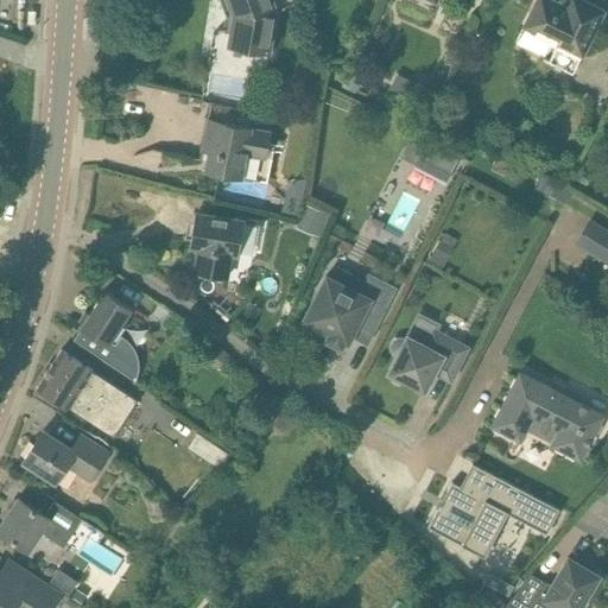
[(221,27),(214,33),(210,57),(215,64),(266,73),(277,11),(295,4),(292,0),(229,0),(235,14),(233,30),(221,27)]
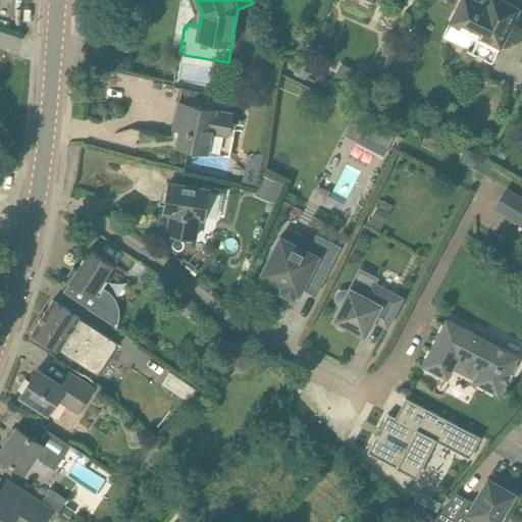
[(519,8),(502,0),(497,0),(496,3),(488,0),(486,4),(477,0),(460,0),(451,21),(480,36),(471,53),(492,63),(519,8)]
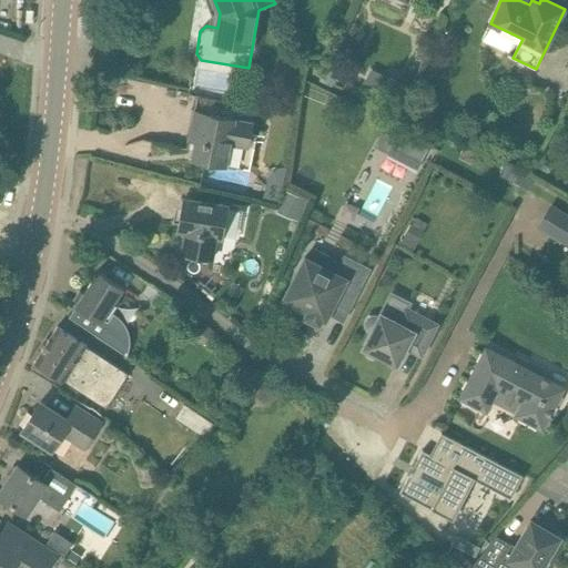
[(345,64),(331,58),(324,73),(338,80),(345,64)]
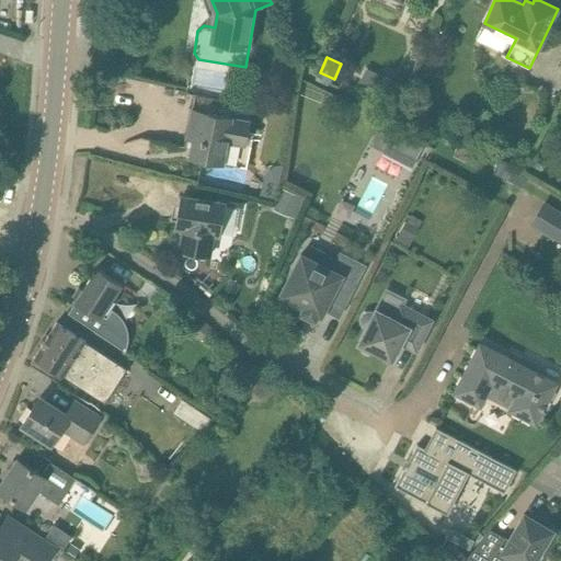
[(388,96),(395,82),(384,77),(377,91),(388,96)]
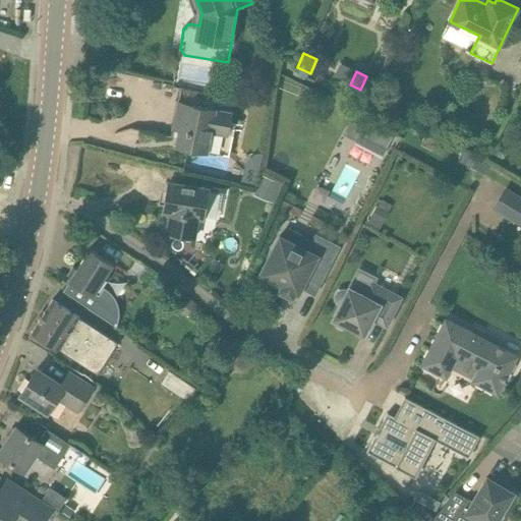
[(229,129),(233,111),(185,101),(181,119),(182,119),(180,126),(176,146),(230,156),(236,130),(229,129)]
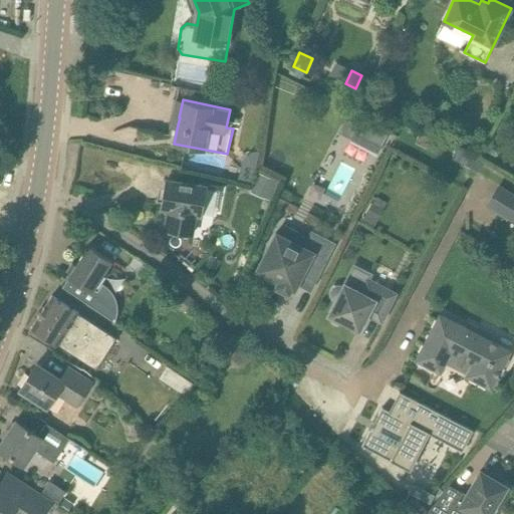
[(347,147),(373,161),(386,139),(359,124),(347,147)]
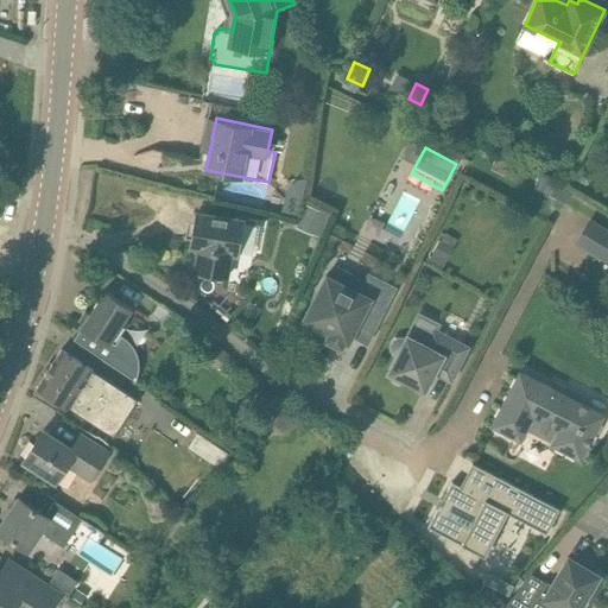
[(308,203),(298,226),(318,234),(328,211),(308,203)]
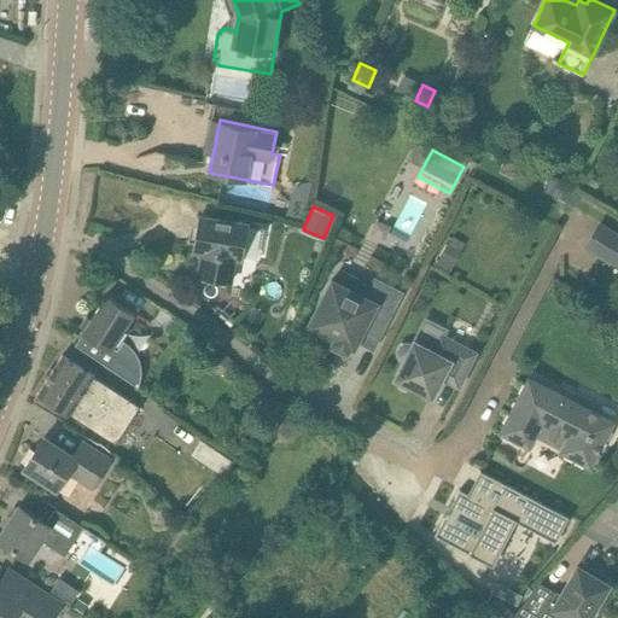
[(249,225),(200,216),(196,245),(205,246),(199,277),(231,283),(234,263),(234,258),(235,258),(235,257),(243,258),(249,225)]
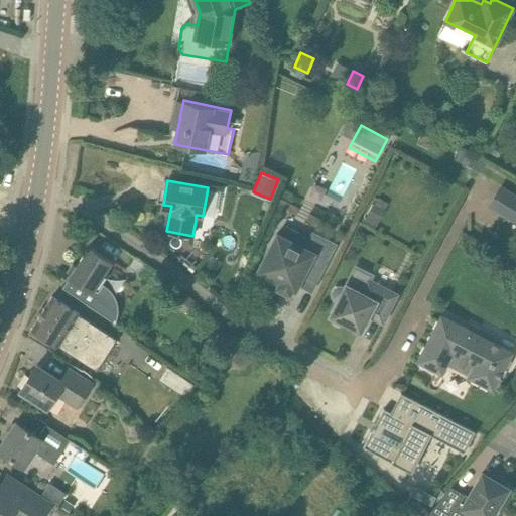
[(515,199),(506,218),(515,224),(515,199)]
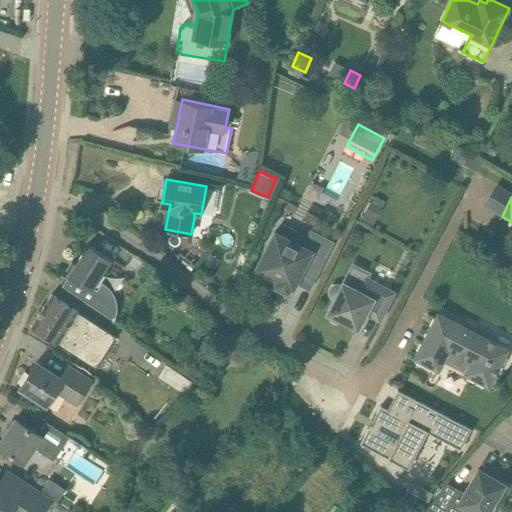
[(371,203),(360,220),(372,226),(382,209),(371,203)]
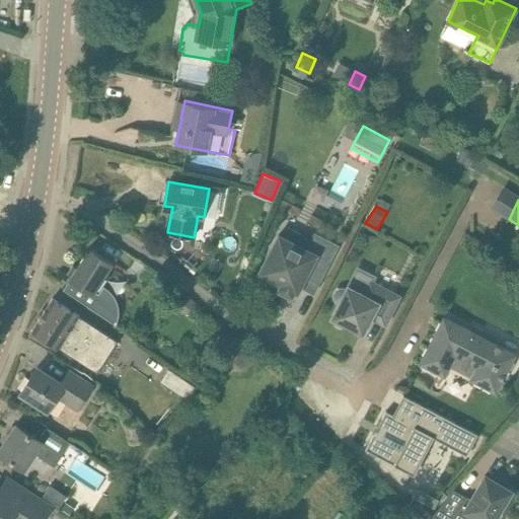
[(279,234),(260,273),(264,275),(262,279),(276,286),(278,282),(282,284),(280,289),(292,296),(295,290),(298,292),(305,278),(317,284),(338,245),(315,234),(308,249),(279,234)]
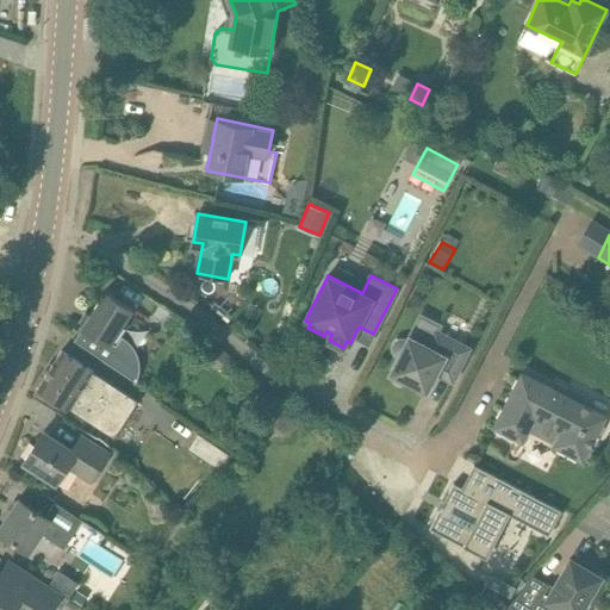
[(136,349),(130,341),(123,335),(117,344),(112,342),(135,307),(106,291),(74,342),(137,383),(138,380),(141,369),(141,359),(136,349)]
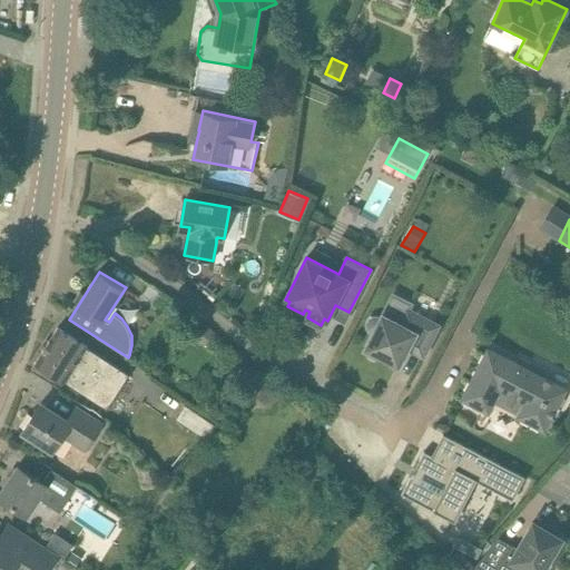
[(158,292),(149,286),(144,293),(154,300),(158,292)]
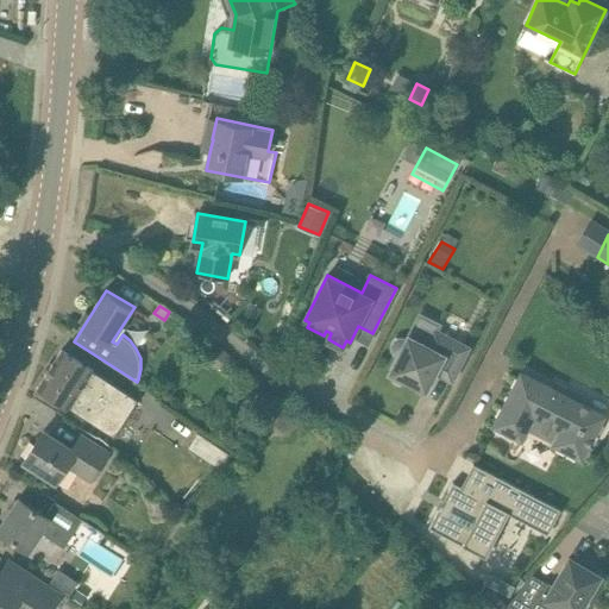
[(427,346),(409,337),(391,371),(426,389),(435,371),(452,381),(469,347),(435,330),(427,346)]
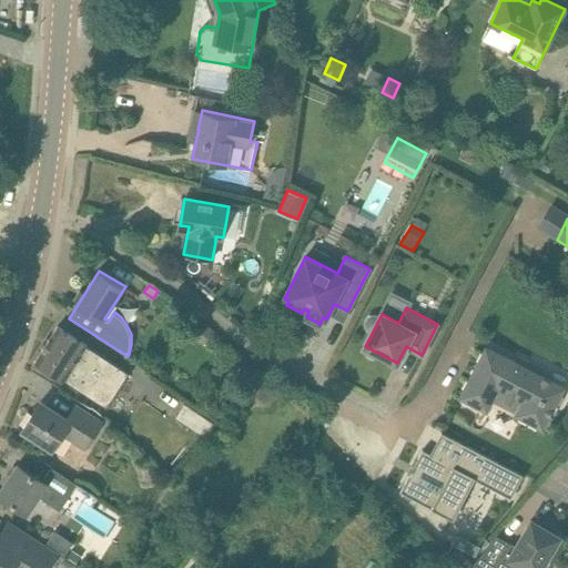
[(192,334),(202,343),(213,333),(202,323),(192,334)]
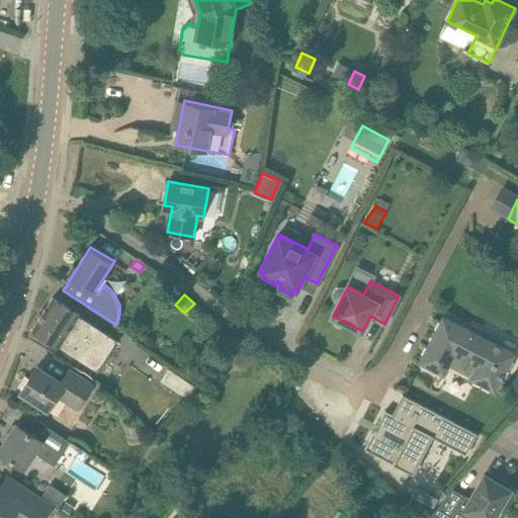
[(118,338),(53,297),(32,330),(98,371),(118,338)]
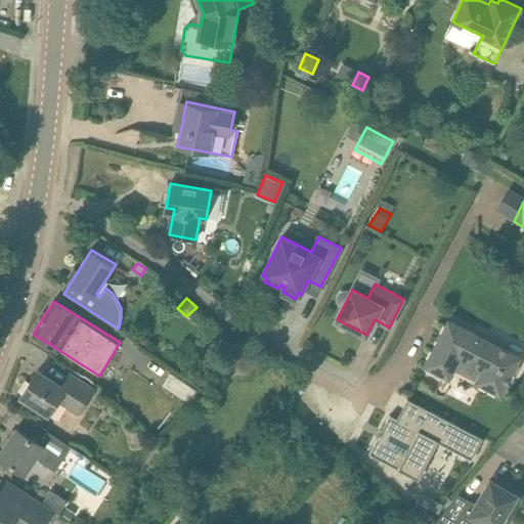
[(520,358),(449,320),(425,365),(449,378),(454,368),(478,381),(477,382),(500,395),(520,358)]
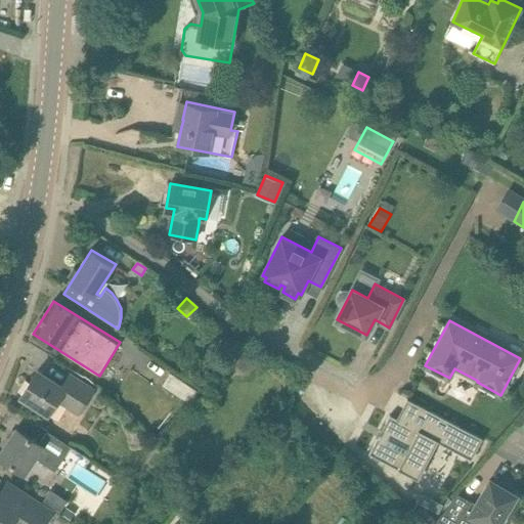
[(228,352),(238,361),(248,351),(237,342),(228,352)]
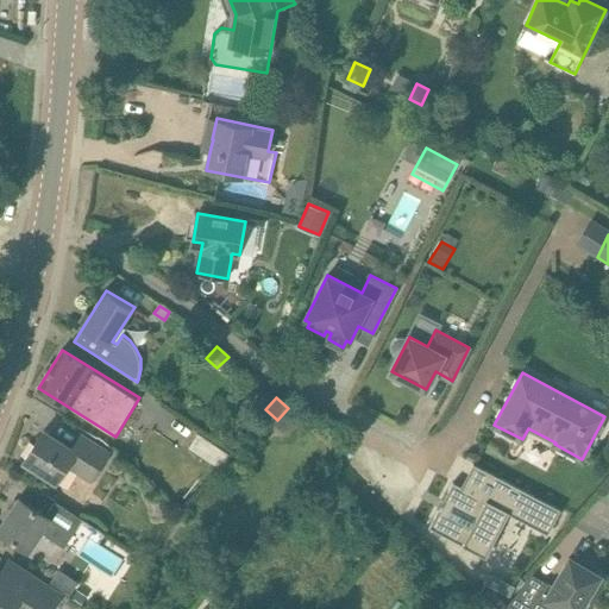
[(284,416),(276,426),(284,434),(293,425),(284,416)]
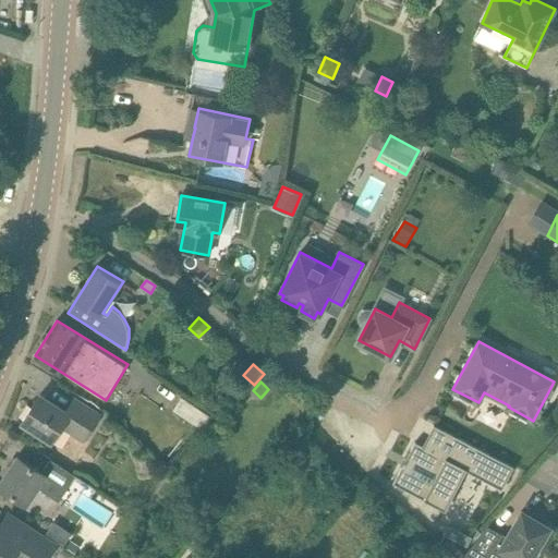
[(100,413),(73,396),(64,409),(40,393),(22,423),(51,441),(62,425),(84,438),(100,413)]
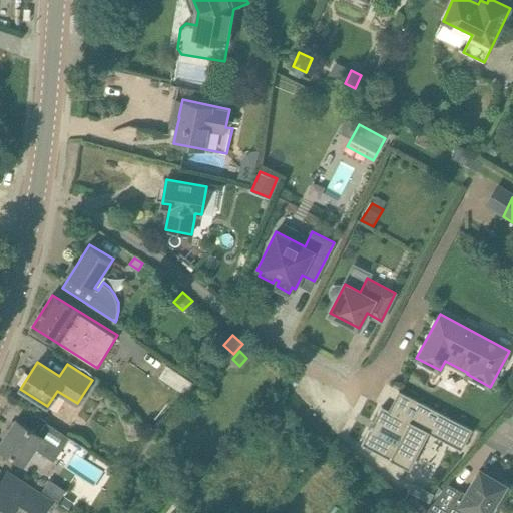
[(471,432),(398,393),(388,413),(381,409),(361,447),(408,472),(428,435),(461,453),(471,432)]
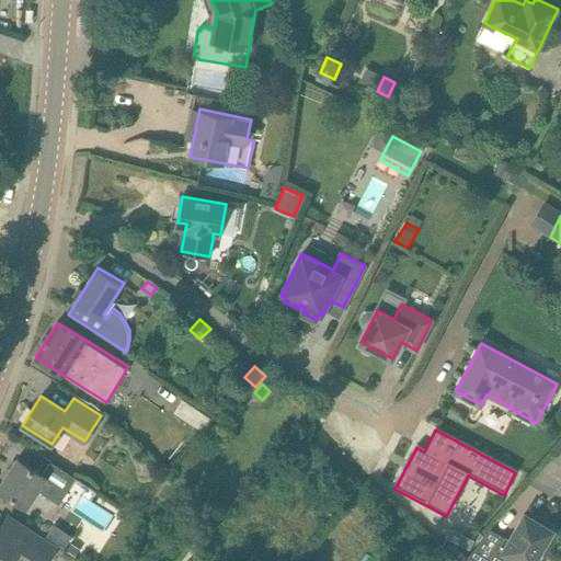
[(43,474),(18,458),(0,485),(0,489),(27,507),(38,490),(59,504),(77,478),(50,461),(43,474)]
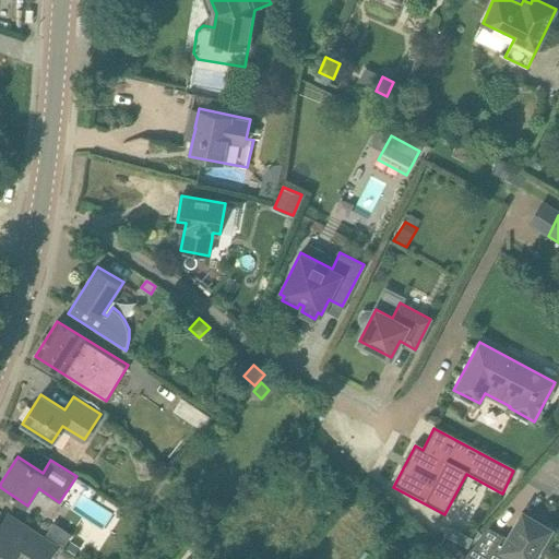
[(533,558),(551,528),(546,525),(547,524),(537,514),(538,512),(537,511),(521,527),(519,524),(520,521),(519,520),(508,538),(504,537),(506,535),(504,534),(489,558),(533,558)]
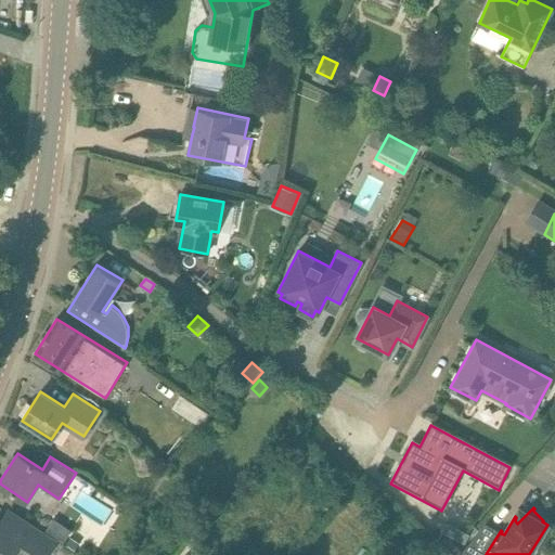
[(18,536),(0,524),(0,554),(12,554),(14,551),(21,554),(47,554),(56,540),(28,521),(18,536)]
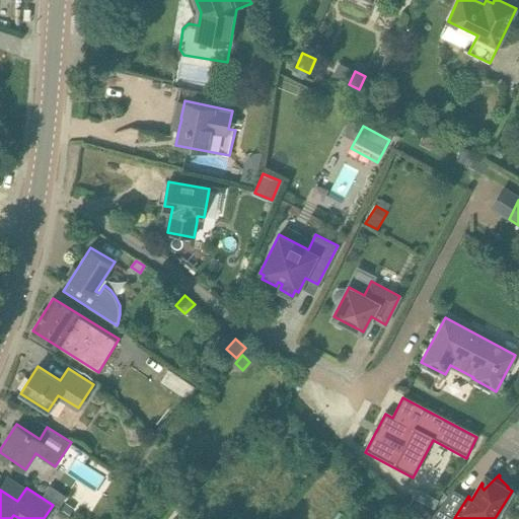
[(417,490),(413,497),(435,508),(438,501),(417,490)]
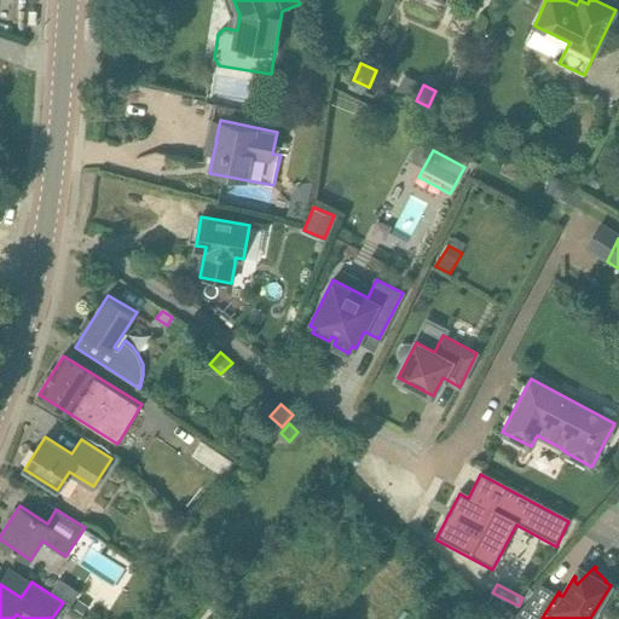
[(73,607),(84,614),(88,606),(79,599),(73,607)]
